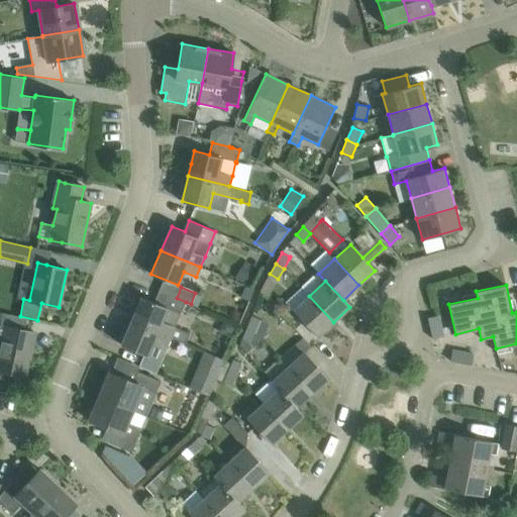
[(131,321),(185,343),(190,332),(175,326),(180,313),(181,314),(186,302),(177,298),(160,291),(154,302),(141,297),(131,321)]
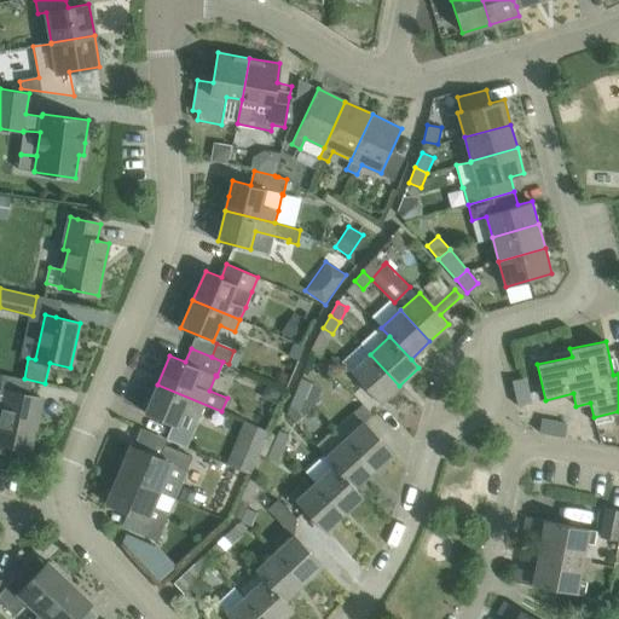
[(399,386),(370,354),(351,371),(364,386),(354,394),(370,412),(399,386)]
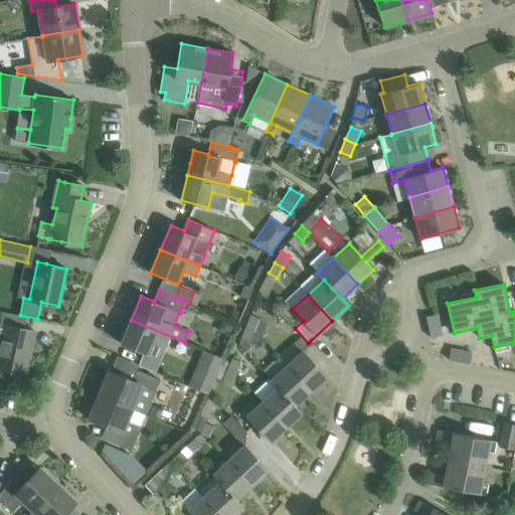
[(426,316),(431,337),(442,335),(438,314),(426,316)]
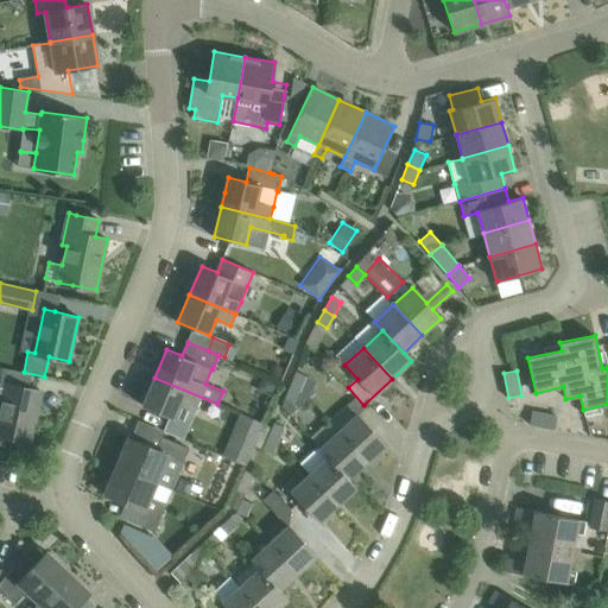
[(290,385),(301,390),(306,377),(296,372),(290,385)]
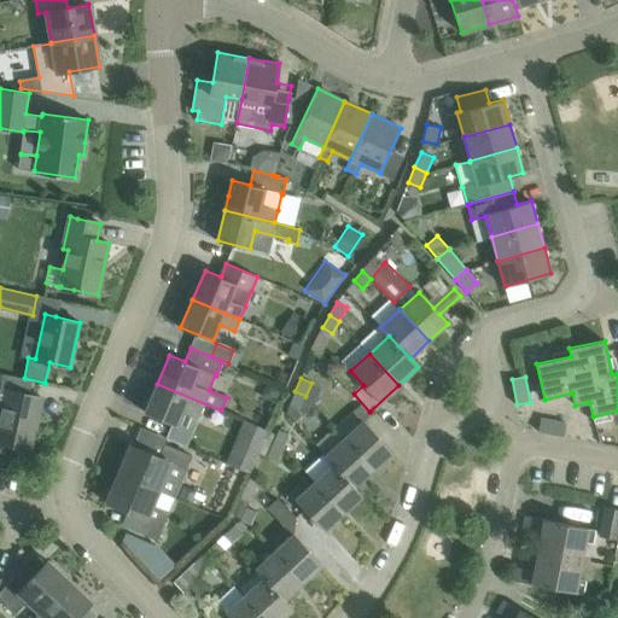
[(157,384),(145,412),(178,426),(184,408),(198,415),(203,403),(157,384)]
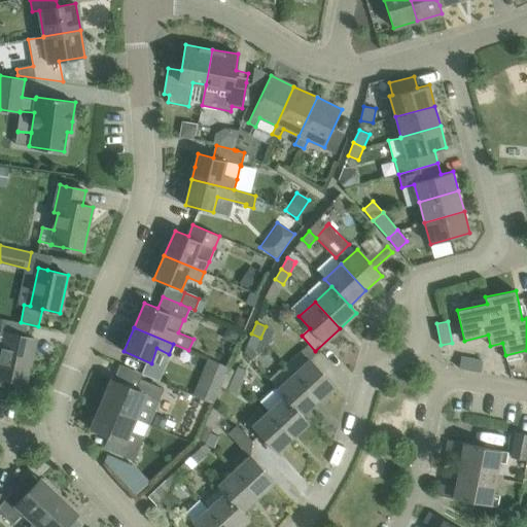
[(226,327),(223,335),(224,340),(234,344),(239,334),(226,327)]
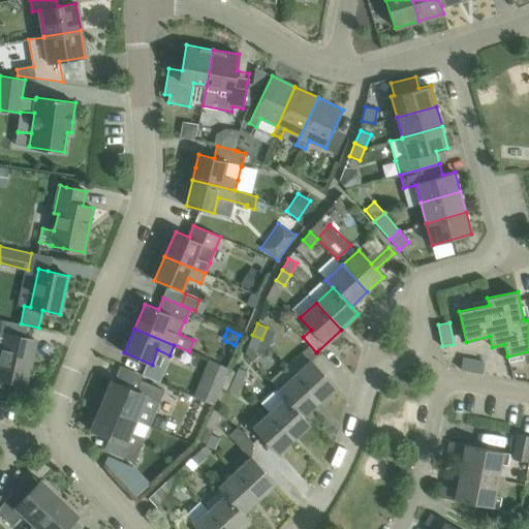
[(0,345),(0,378),(26,384),(36,340),(3,333),(0,345)]
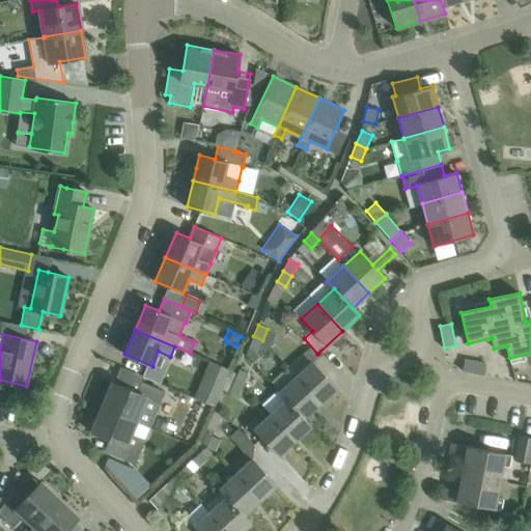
[(253,336),(248,347),(257,352),(262,340),(253,336)]
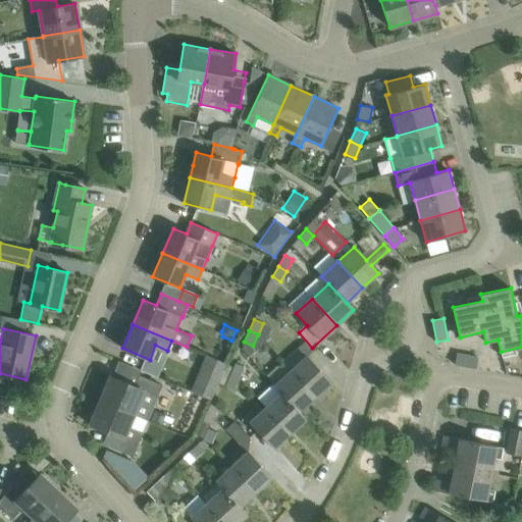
[(291,370),(315,397),(331,381),(299,347),(282,362),(291,370)]
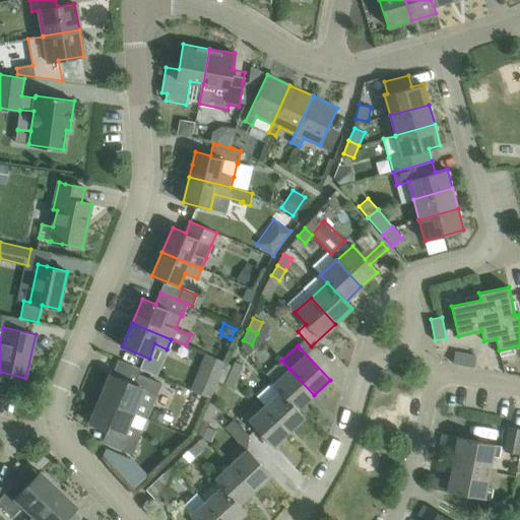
[(453,363),(474,367),(476,355),(455,351),(453,363)]
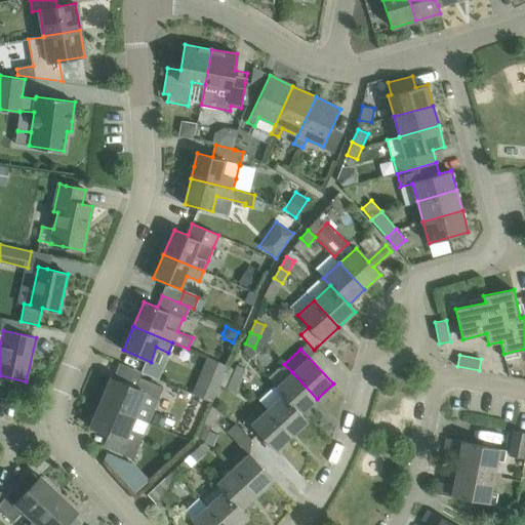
[(246,369),(237,365),(232,376),(241,380),(246,369)]
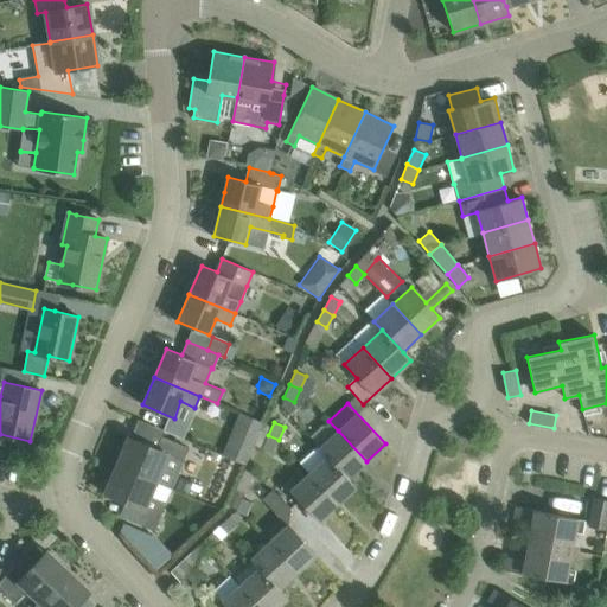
[(222,454),(246,465),(259,436),(235,426),(222,454)]
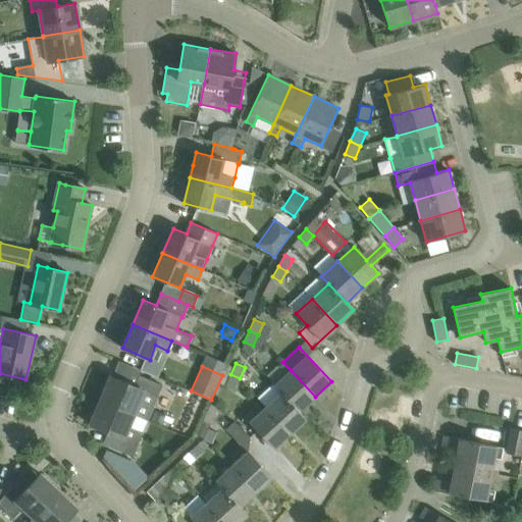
[(282,393),(300,411),(315,397),(291,370),(274,385),(282,393)]
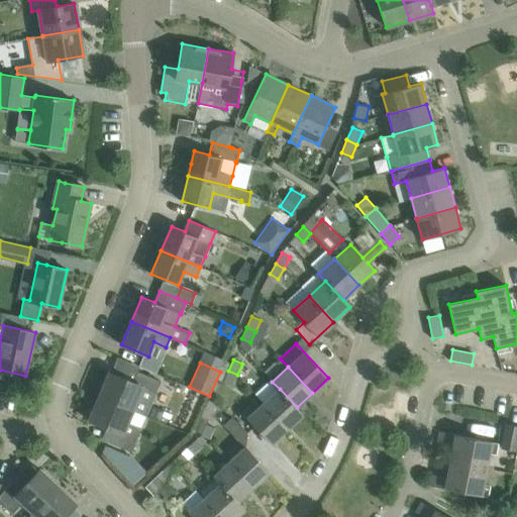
[(223,383),(232,387),(237,375),(228,371),(223,383)]
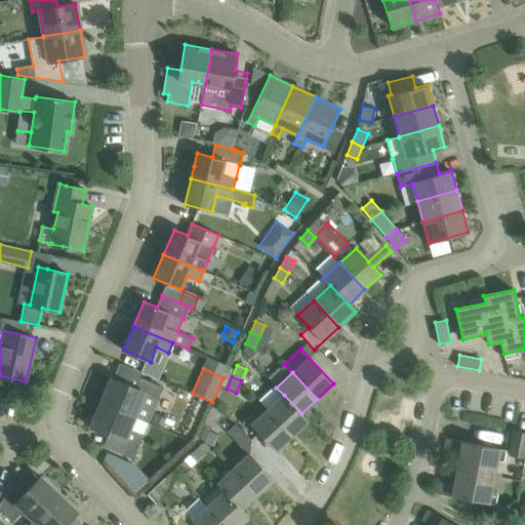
[(111,377),(101,402),(134,417),(148,422),(163,387),(139,377),(135,388),(111,377)]
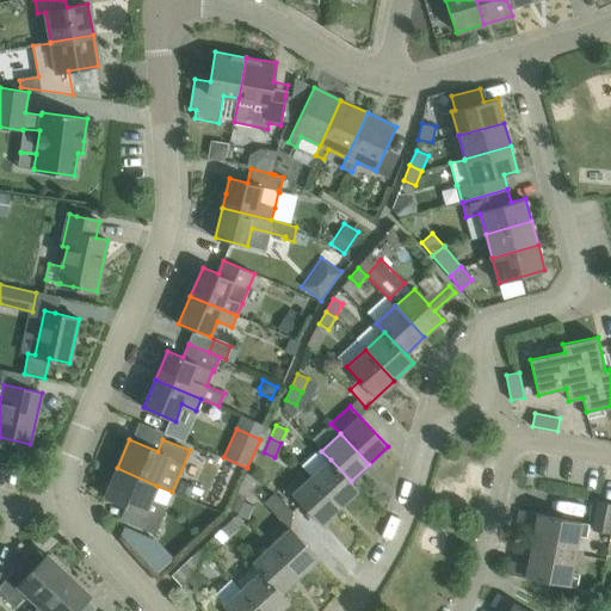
[(331,460),(312,477),(339,507),(358,489),(351,481),(331,460)]
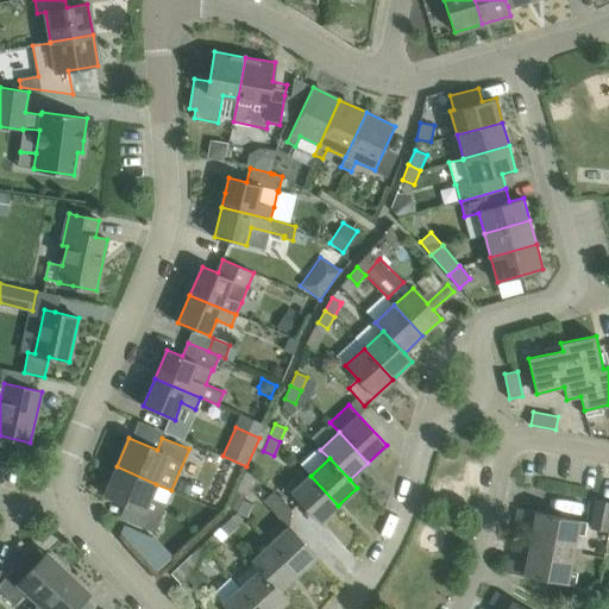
[(117,466),(105,495),(132,507),(127,519),(155,531),(167,504),(151,497),(156,484),(117,466)]
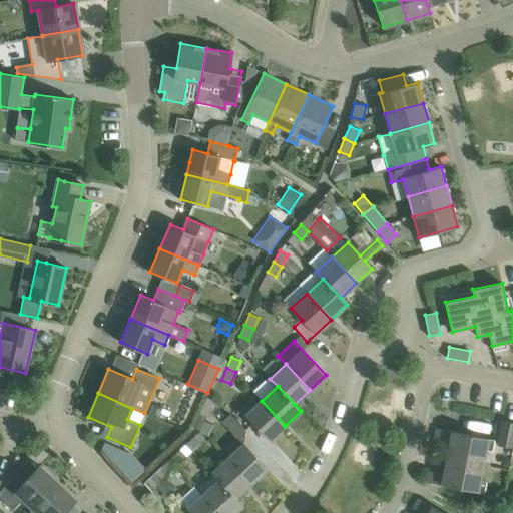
[(285,426),(262,401),(245,415),(270,441),(285,426)]
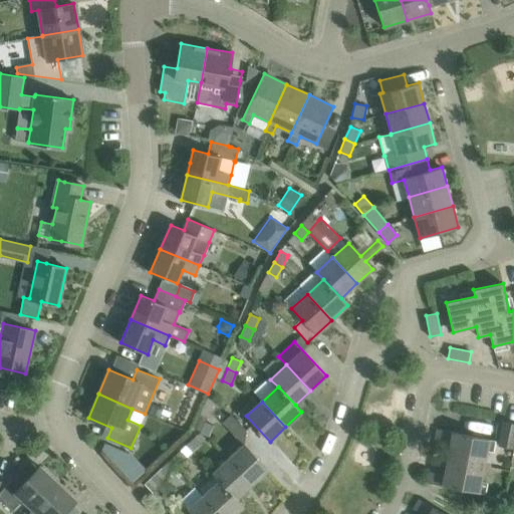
[(200,433),(208,437),(213,426),(205,422),(200,433)]
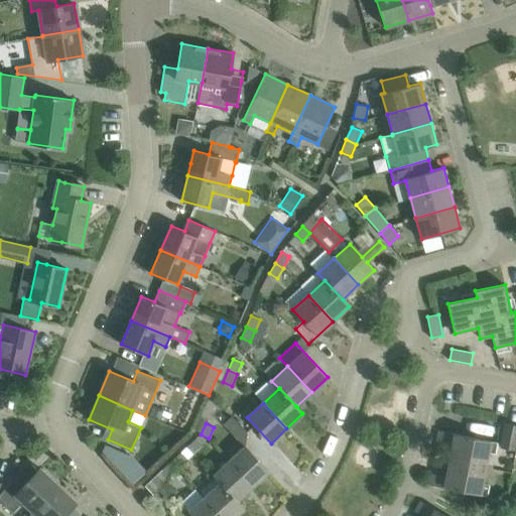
[(500,447),(512,449),(514,440),(515,440),(515,424),(505,423),(500,447)]
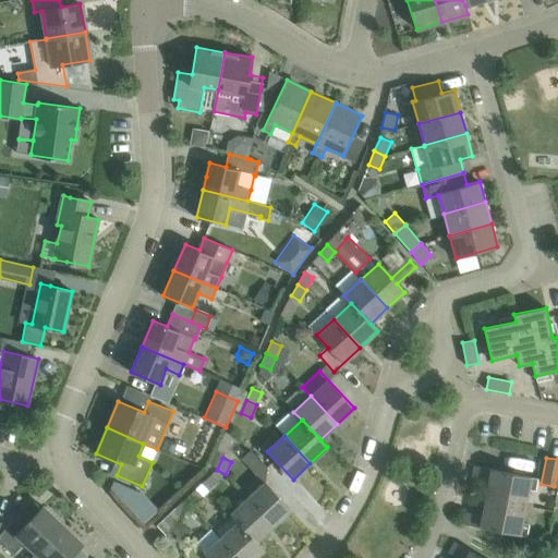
[(488,484),(526,490),(528,487),(535,488),(537,478),(475,465),(472,477),(489,481),(488,484)]
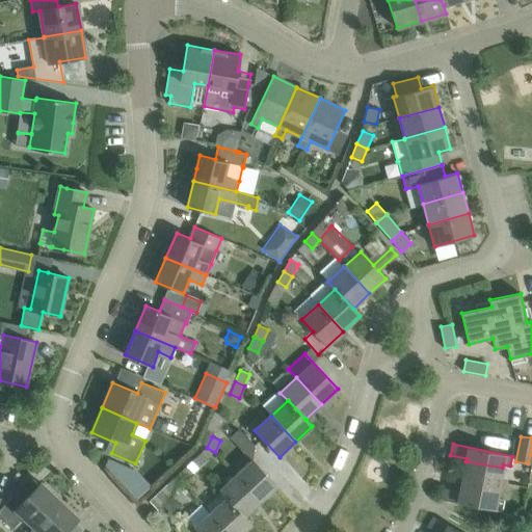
[(192,460),(200,468),(209,459),(202,452),(192,460)]
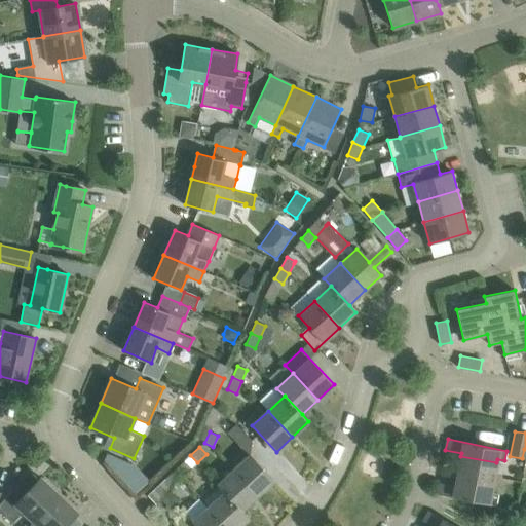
[(234,468),(259,495),(274,481),(250,454),(234,468)]
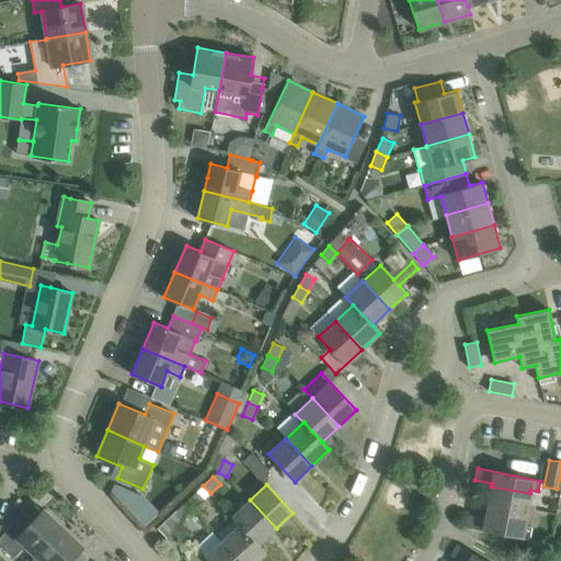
[(489,501),(527,507),(529,493),(491,487),(489,501)]
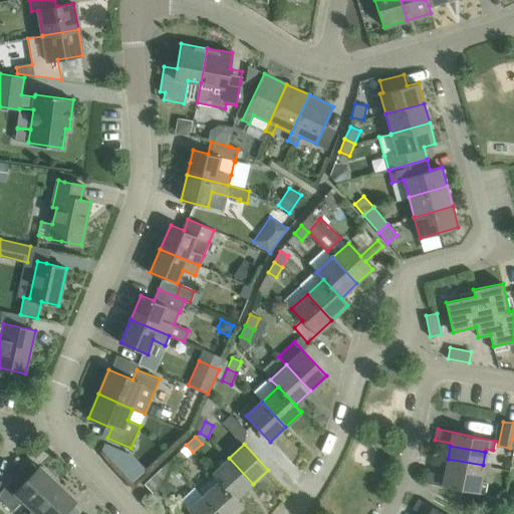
[(180,451),(171,459),(178,466),(187,458),(180,451)]
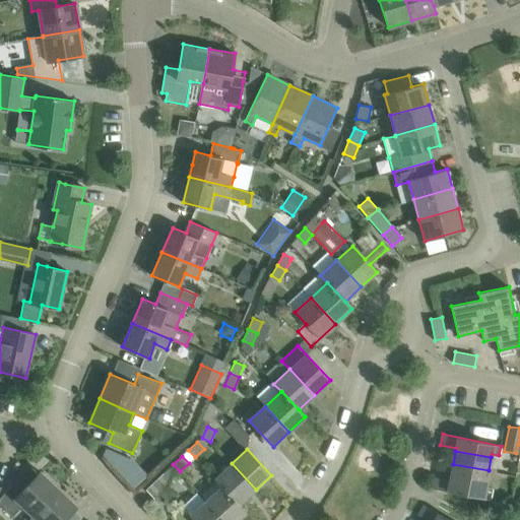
[(221,485),(240,505),(256,490),(232,463),(215,478),(221,485)]
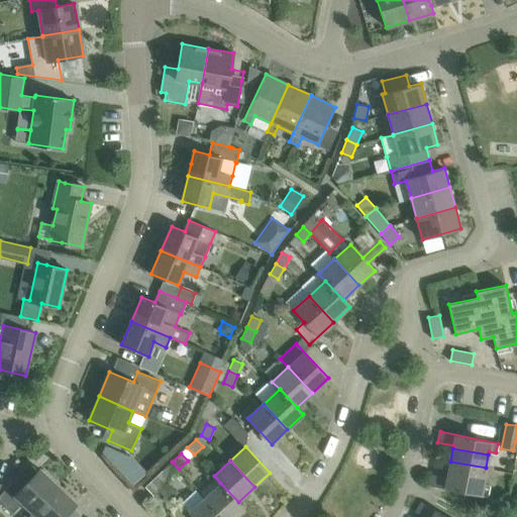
[(172,461),(164,471),(170,477),(179,469),(172,461)]
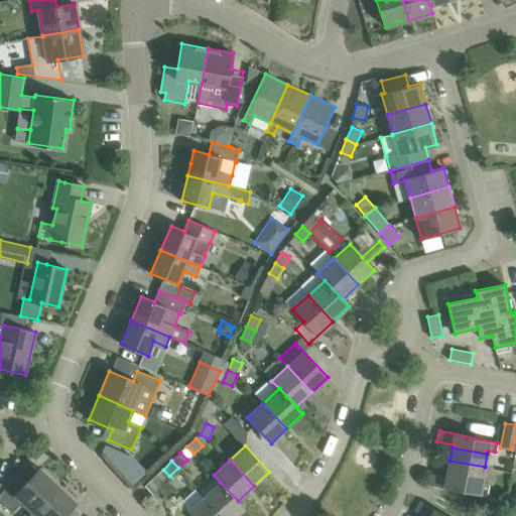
[(449,461),(446,473),(482,480),(485,467),(449,461)]
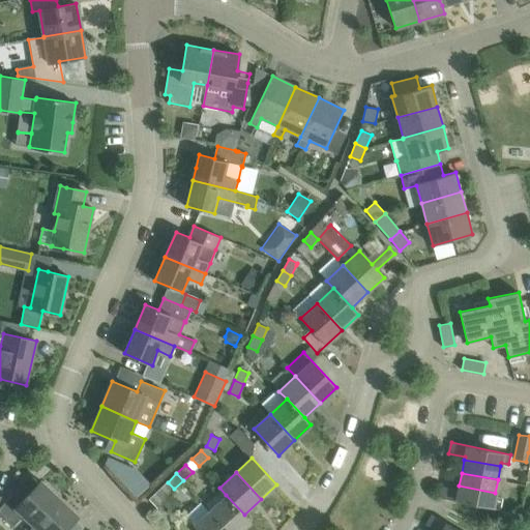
[(2,505),(0,508),(0,513),(13,526),(24,516),(34,525),(59,498),(40,480),(23,500),(15,492),(2,505)]
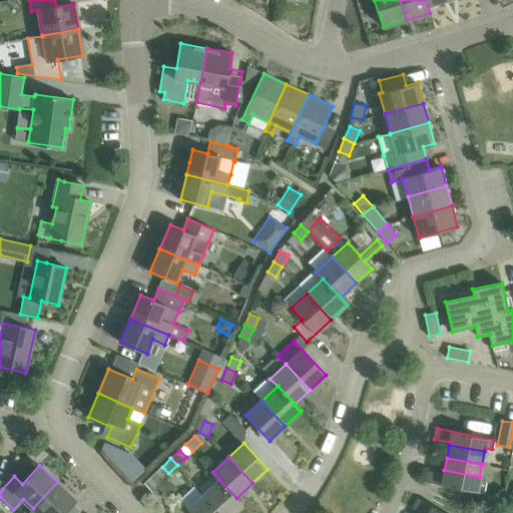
[(479,477),(444,470),(444,473),(428,470),(426,481),(483,492),(486,481),(479,480),(479,477)]
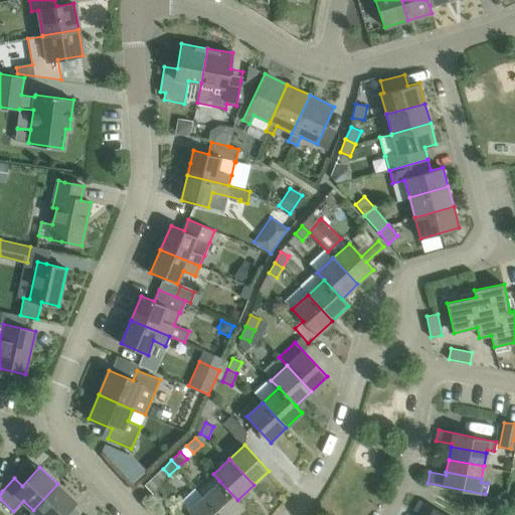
[(219,481),(204,496),(221,514),(234,514),(244,507),(237,500),(219,481)]
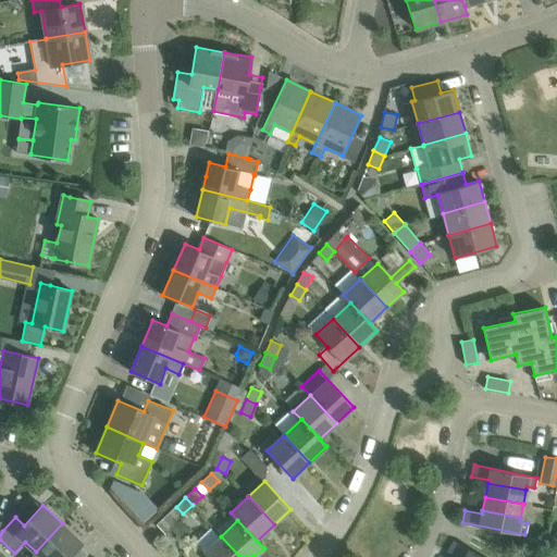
[(36,553),(32,556),(67,556),(79,545),(83,543),(62,523),(36,552),(36,553)]
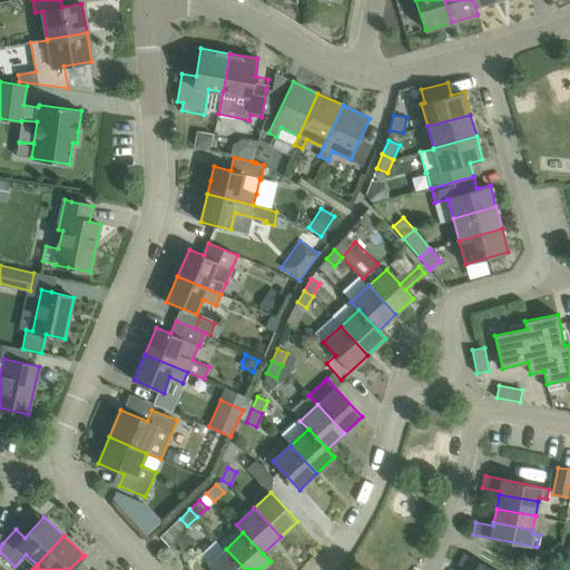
[(245,569),(226,549),(208,564),(213,569),(245,569)]
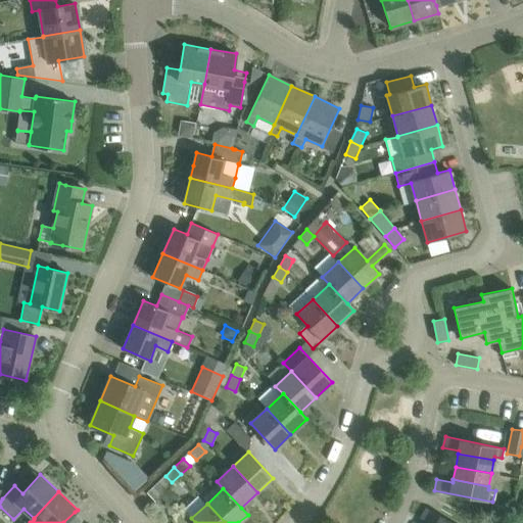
[(452,522),(427,508),(421,518),(430,522),(452,522)]
